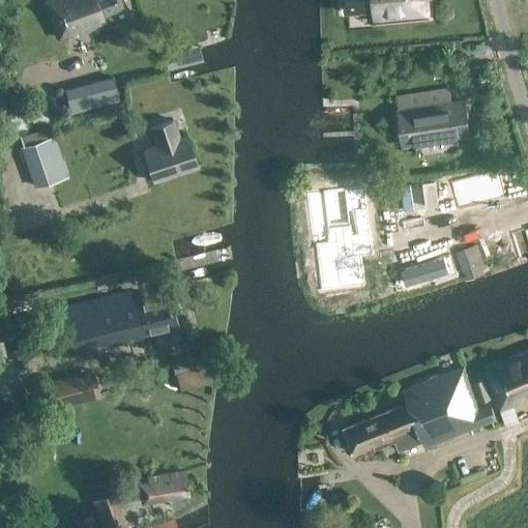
[(55,0),(46,4),(59,39),(106,22),(104,18),(125,9),(121,0),(55,0)]
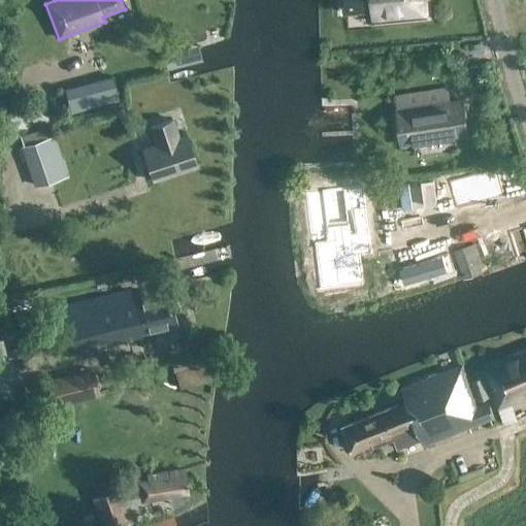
[(348,0),(350,11),(372,9),(373,21),(428,15),(426,0),(348,0)]
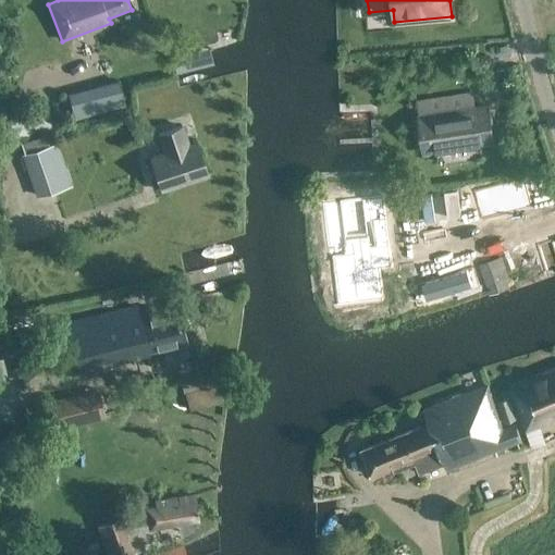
[(76,121),(124,108),(118,83),(69,96),(76,121)]
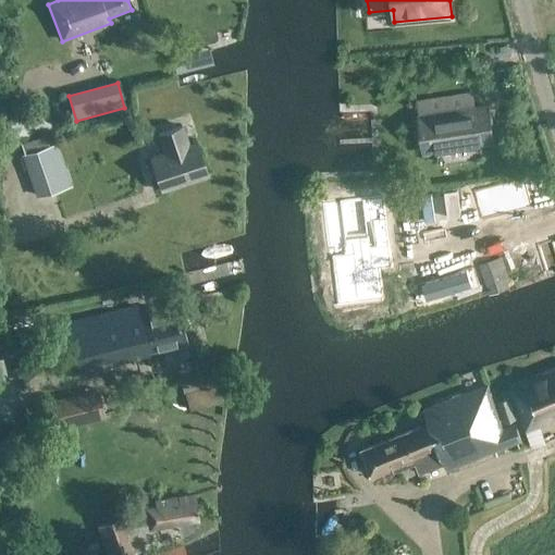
[(422,118),(420,119),(426,152),(494,142),(489,108),(476,110),(472,96),(420,103),(422,118)]
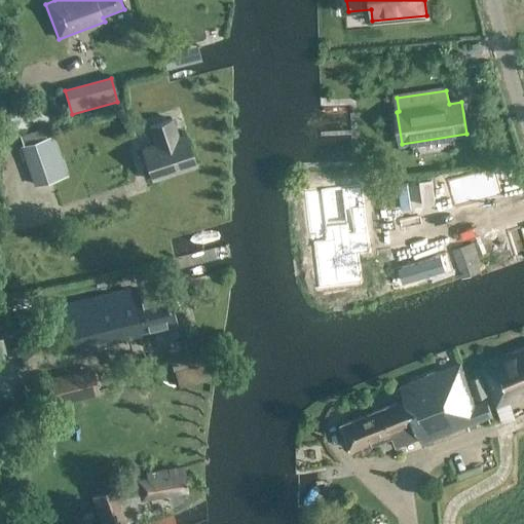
[(154,145),(143,148),(154,182),(197,166),(186,134),(180,136),(174,118),(148,127),(154,145)]
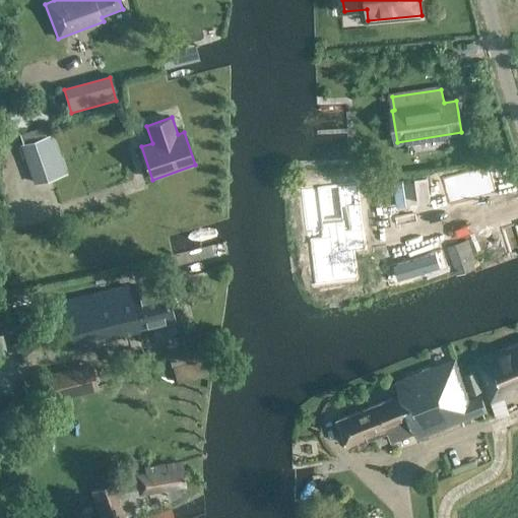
[(61,158),(53,135),(22,145),(36,184),(51,179),(46,164),(61,158)]
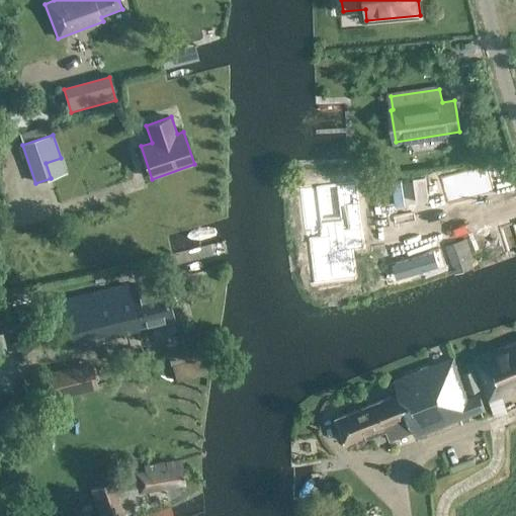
[(497,171),(449,183),(456,207),(503,194),(497,171)]
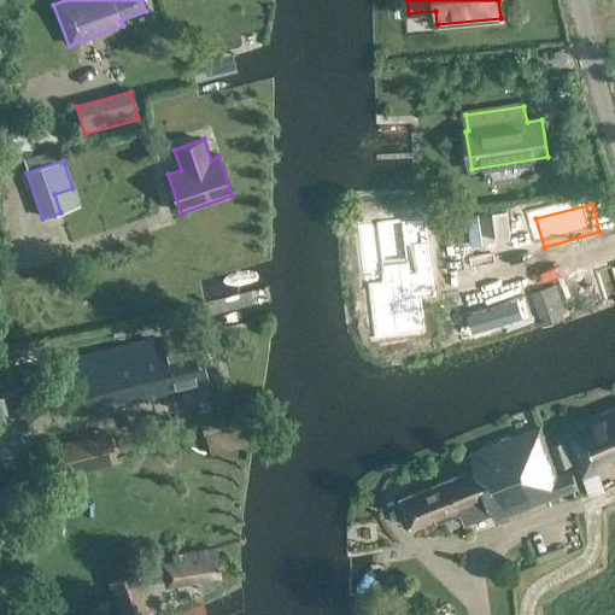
[(431,280),(422,222),(358,229),(370,339),(423,334),(417,281),(431,280)]
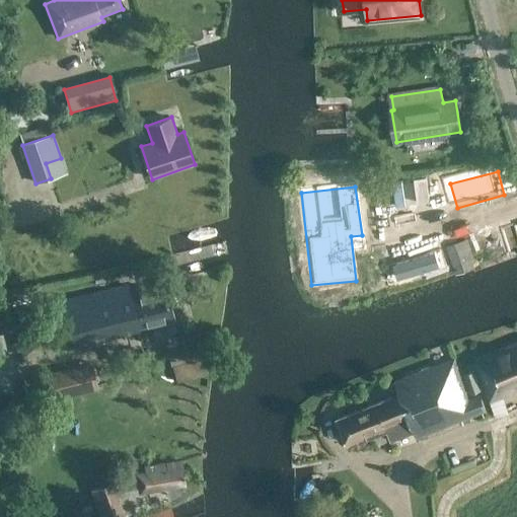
[(393,189),(395,215),(446,212),(444,187),(393,189)]
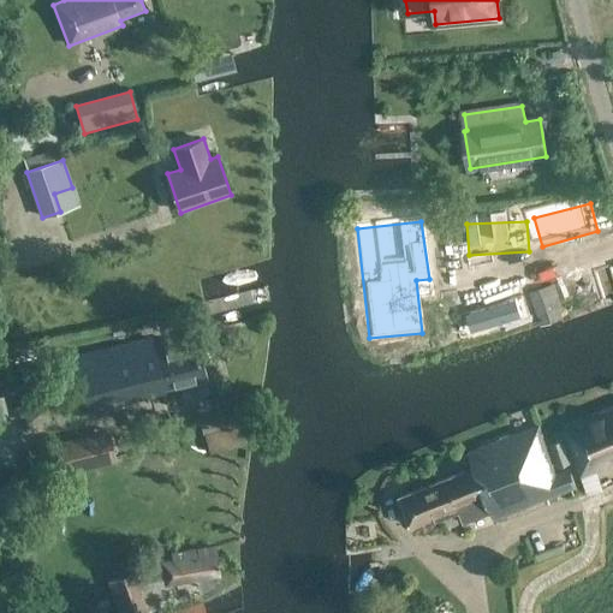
[(444,238),(445,265),(468,262),(465,237),(444,238)]
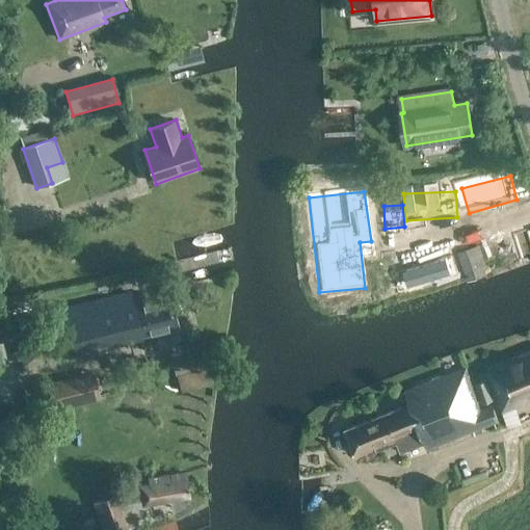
[(461,283),(481,276),(471,246),(451,254),(461,283)]
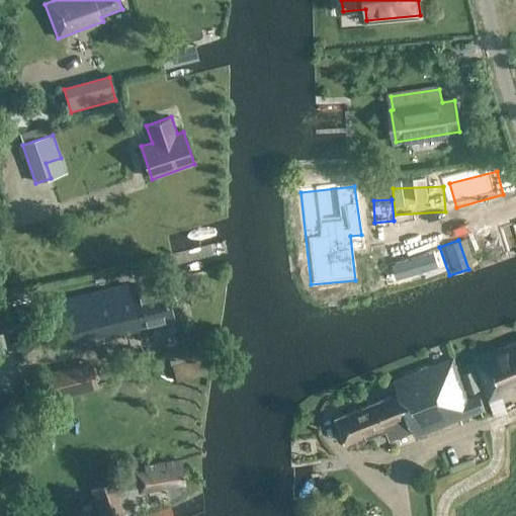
[(129,295),(125,285),(64,301),(76,348),(138,333),(137,329),(174,320),(165,286),(129,295)]
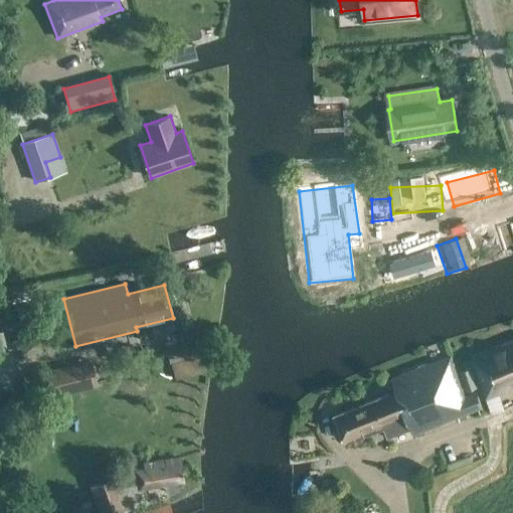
[(512,341),(472,359),(489,399),(512,388),(512,341)]
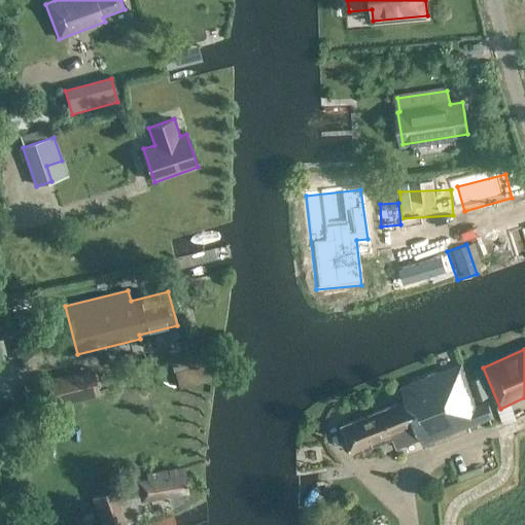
[(343,427),(353,452),(373,445),(374,448),(394,440),(397,449),(421,440),(424,447),(494,419),(488,401),(478,406),(463,366),(403,390),(407,403),(343,427)]
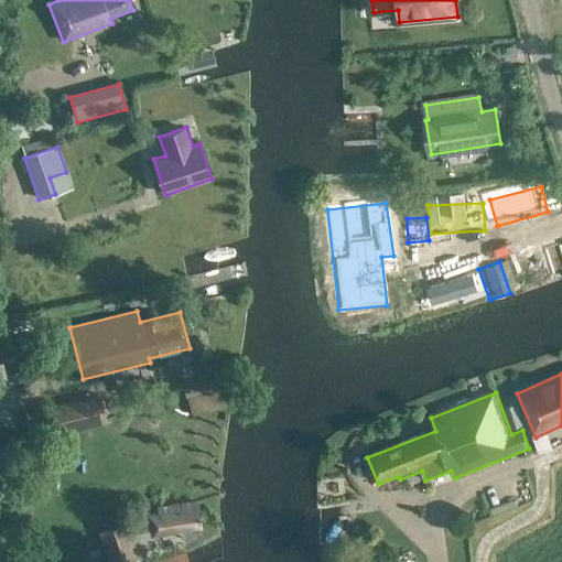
[(55,413),(61,434),(105,424),(100,402),(55,413)]
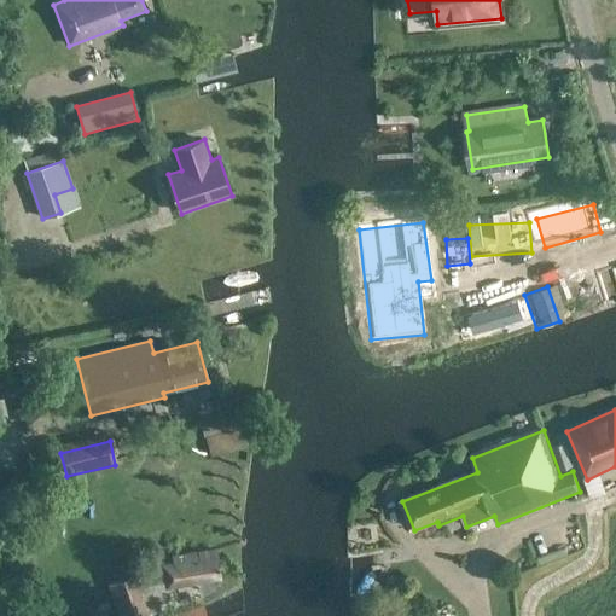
[(575,466),(568,442),(553,447),(562,471),(575,466)]
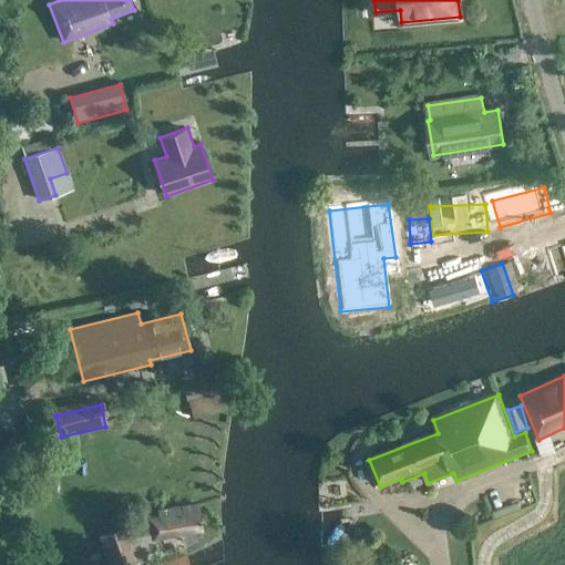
[(160,513),(164,536),(203,530),(198,506),(160,513)]
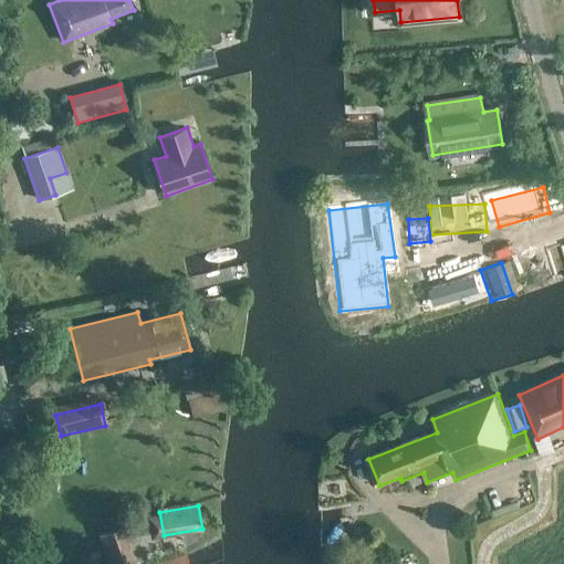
[(136,563),(124,526),(100,535),(110,563),(136,563)]
